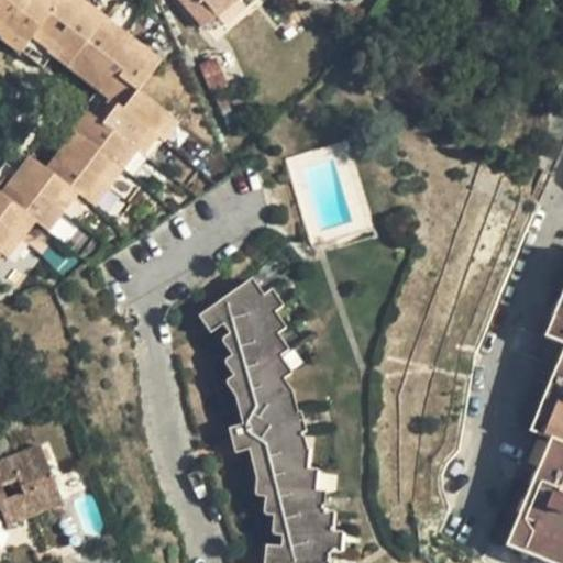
[(0,260),(6,253),(12,257),(39,223),(52,232),(79,195),(98,208),(139,153),(146,158),(159,141),(165,145),(180,124),(141,95),(162,66),(72,0),(64,0),(58,8),(46,0),(0,0),(0,37),(3,41),(1,43),(21,57),(23,54),(45,70),(55,57),(101,92),(87,112),(90,116),(77,134),(79,135),(52,173),(36,161),(25,175),(12,164),(0,179),(0,260)]
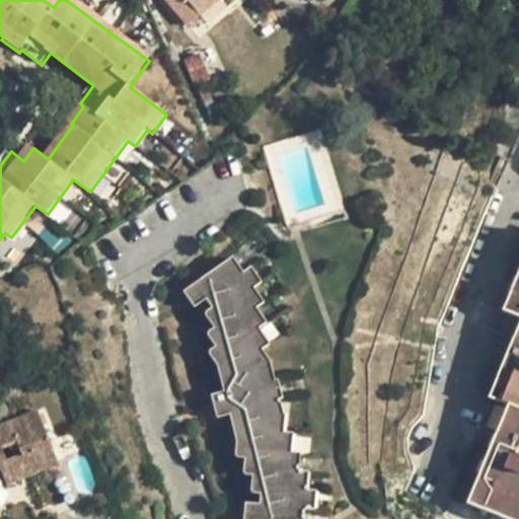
[(166,0),(179,14),(192,4),(201,14),(218,0),(221,3),(223,0),(166,0)]
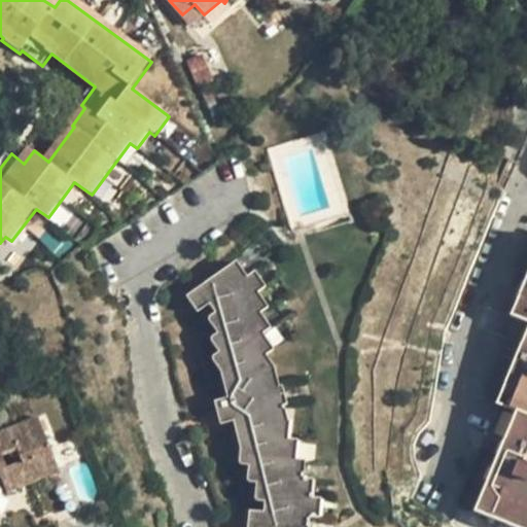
[(247,511),(245,526),(296,526),(297,518),(309,518),(310,499),(301,498),(302,480),(292,480),(294,461),(284,461),(286,441),(278,438),(280,420),(276,421),(273,409),(276,408),(272,389),(268,390),(266,378),(268,377),(258,362),(266,357),(255,341),(262,336),(252,320),(259,315),(249,299),(256,293),(246,277),(237,282),(227,268),(186,296),(197,312),(209,305),(214,314),(207,318),(216,334),(209,340),(216,354),(210,357),(220,374),(226,398),(213,402),(219,425),(233,422),(239,449),(238,464),(246,466),(246,483),(254,485),(253,502),(262,503),(261,514),(247,511)]
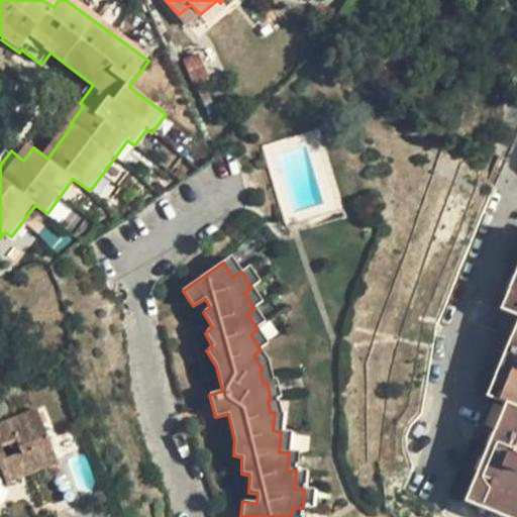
[(504,405),(463,503),(499,516),(516,516),(516,272),(500,311),(516,318),(516,322),(486,398),(504,405)]
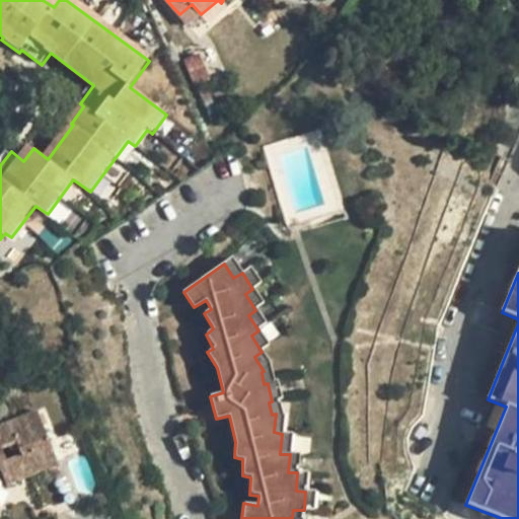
[(0,467),(7,487),(57,467),(38,416),(0,430),(0,467)]
